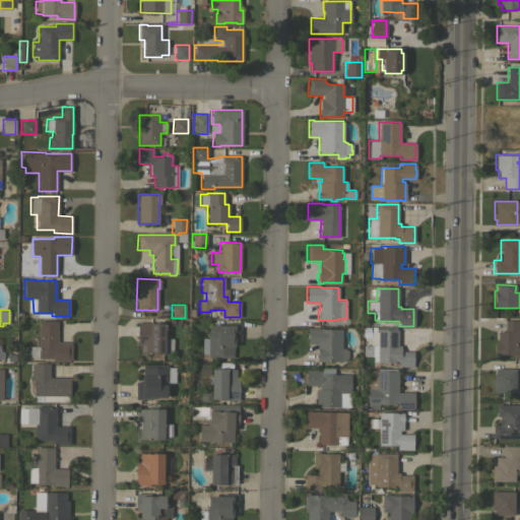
[(519,346),(515,346),(515,347),(519,347),(519,358),(513,358),(514,354),(494,354),(494,339),(497,339),(497,331),(504,331),(504,320),(519,320),(519,346)]
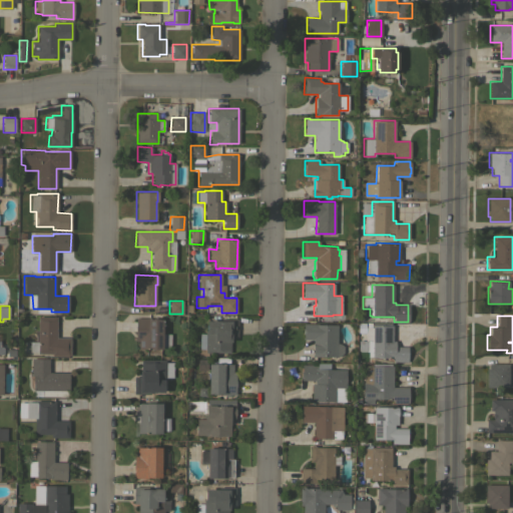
[(55,338),(70,338),(69,356),(52,356),(52,354),(37,354),(37,352),(29,352),(29,342),(37,342),(38,317),(56,317),(55,338)]
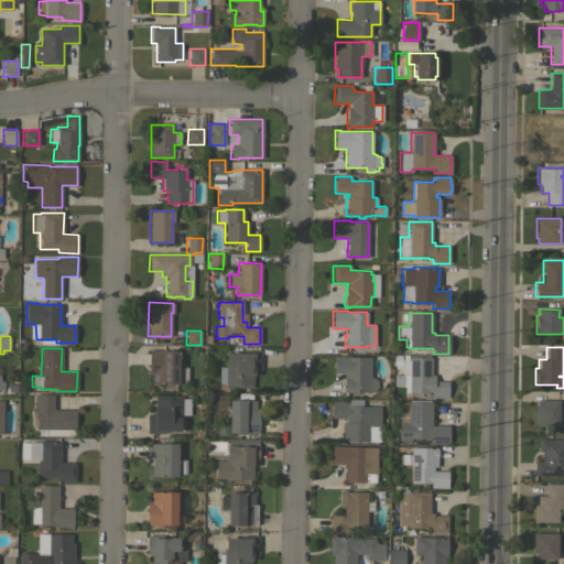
[(149,349),(165,349),(165,350),(171,350),(171,348),(175,348),(175,350),(179,350),(179,367),(187,367),(187,381),(179,381),(179,383),(151,383),(151,375),(148,375),(149,349)]
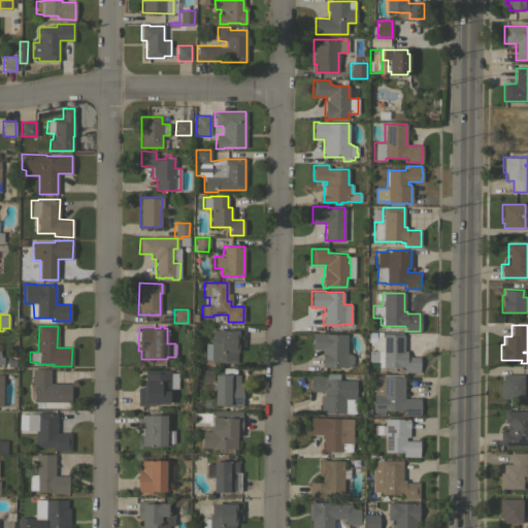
[(211,340),(212,340),(212,330),(232,330),(232,328),(243,328),(243,345),(238,345),(238,352),(237,352),(237,363),(210,363),(211,340)]
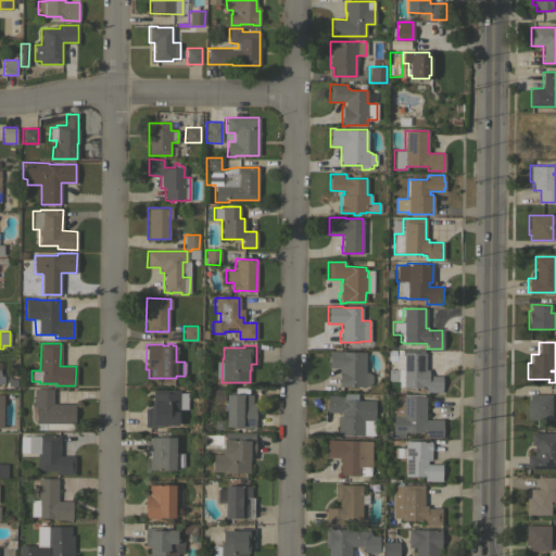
[(328,351),(346,351),(346,352),(365,352),(365,371),(368,373),(371,375),(371,382),(365,387),(338,387),(339,368),(328,367),(328,351)]
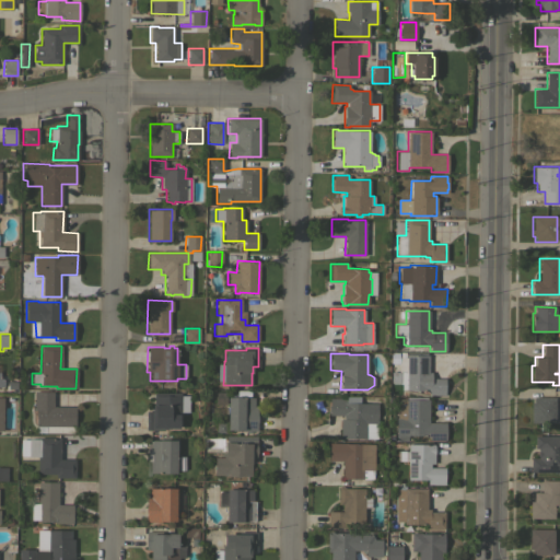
[(406,354),(428,356),(428,372),(431,372),(431,378),(445,378),(444,395),(429,395),(429,391),(423,391),(406,389),(406,388),(401,388),(401,383),(391,383),(391,371),(399,372),(399,371),(406,371),(406,354)]
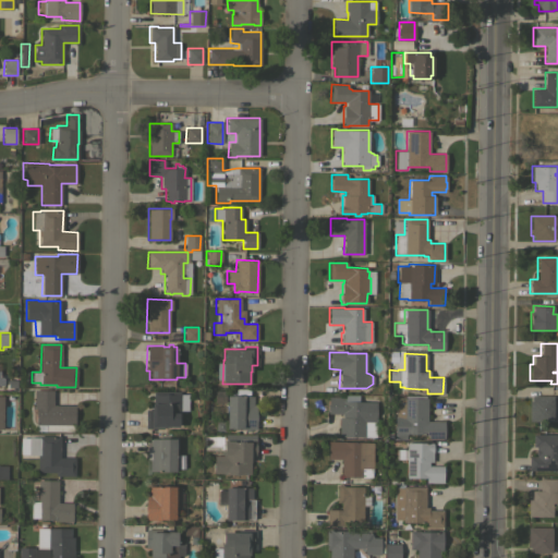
[(34,389),(53,390),(52,404),(75,405),(74,425),(73,425),(73,431),(46,431),(46,425),(36,425),(36,408),(34,408),(34,389)]
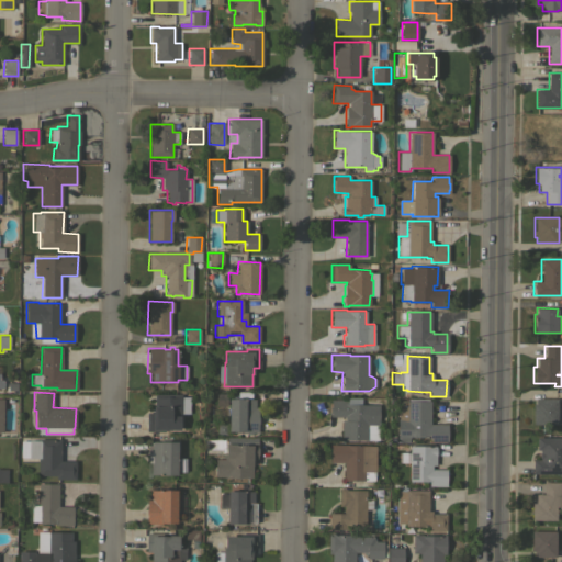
[(181,394),(181,398),(187,398),(187,412),(180,412),(180,417),(180,429),(164,429),(164,431),(146,431),(146,413),(154,413),(154,394),(181,394)]
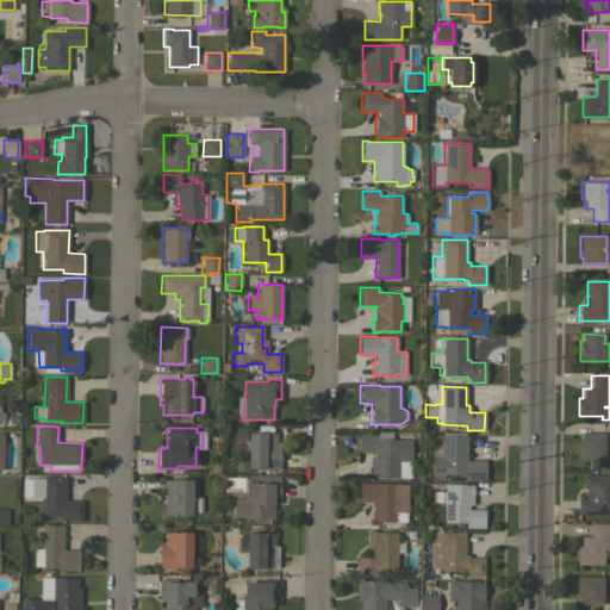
[(248,433),(277,433),(277,442),(280,442),(279,470),(263,470),(263,468),(247,468),(248,433)]
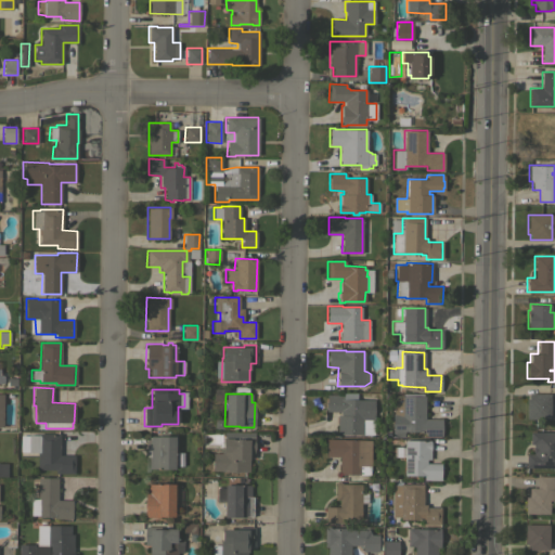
[(550,418),(526,418),(526,399),(528,399),(528,394),(550,394),(550,418)]
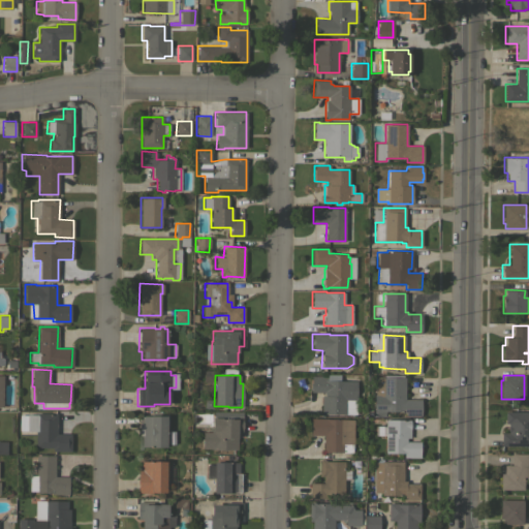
[(321,396),(324,396),(324,392),(311,392),(311,376),(325,376),(325,380),(345,380),(345,396),(354,396),(354,414),(321,413),(321,396)]
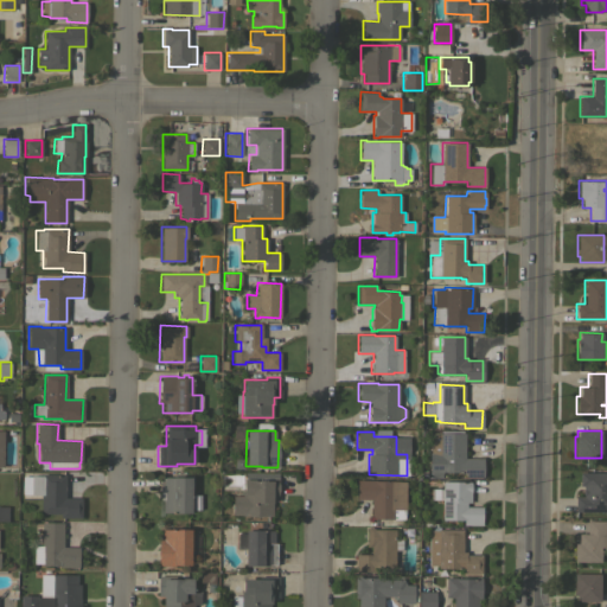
[(464,433),(464,458),(483,458),(483,477),(465,477),(465,473),(460,473),(460,472),(440,472),(440,473),(429,473),(429,453),(439,453),(439,433),(464,433)]
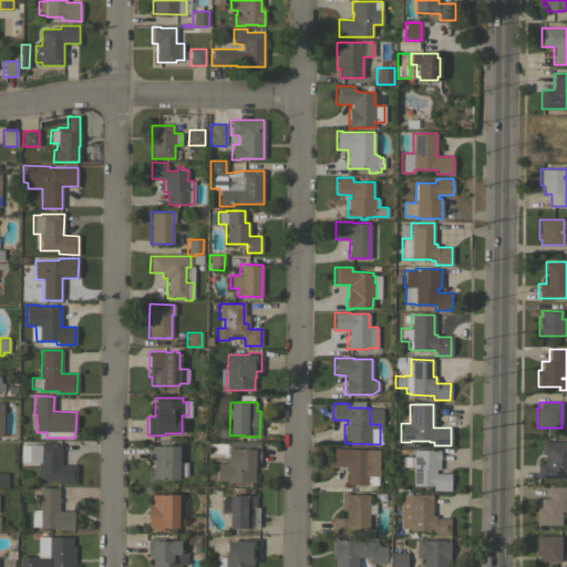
[(217,463),(226,463),(226,460),(227,460),(227,447),(237,447),(237,449),(244,449),(244,441),(259,441),(259,464),(255,464),(254,482),(226,482),(226,481),(217,481),(217,463)]
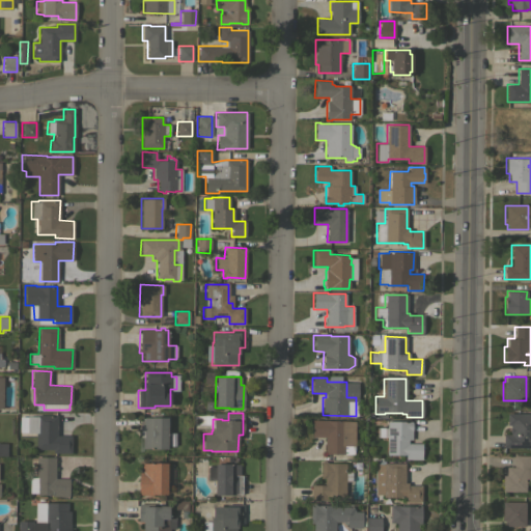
[(530,447),(503,447),(503,434),(510,434),(510,432),(509,432),(509,427),(509,425),(506,425),(506,413),(530,413),(530,447)]
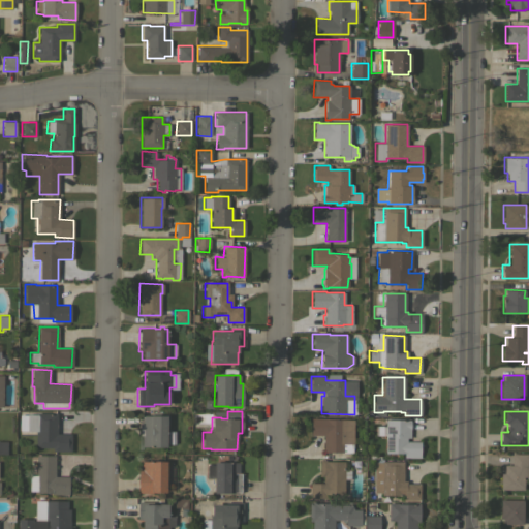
[(52,450),(52,447),(35,447),(35,431),(26,431),(27,414),(35,414),(35,413),(57,413),(57,433),(70,434),(70,452),(52,450)]
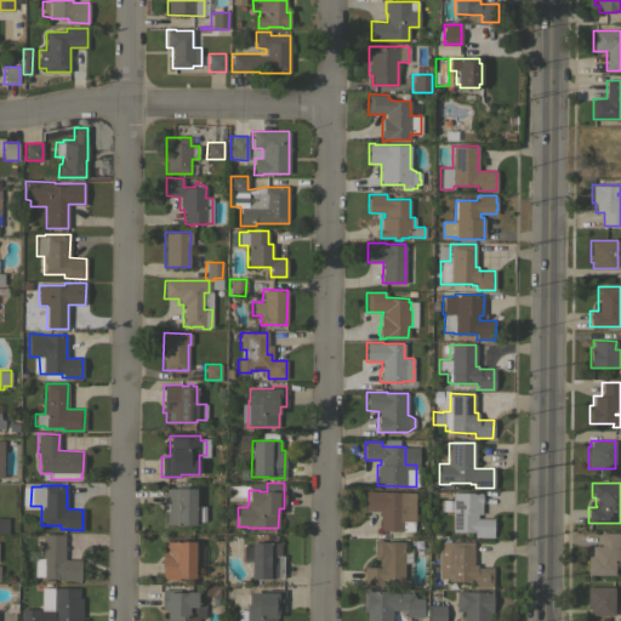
[(195,524),(165,524),(165,511),(163,511),(164,489),(165,489),(165,488),(195,488),(195,524)]
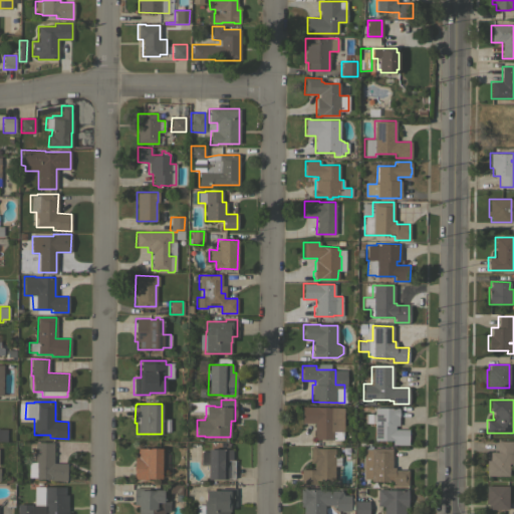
[(343,432),(332,431),(332,440),(314,439),(314,423),(301,423),(301,407),(317,407),(343,408),(343,432)]
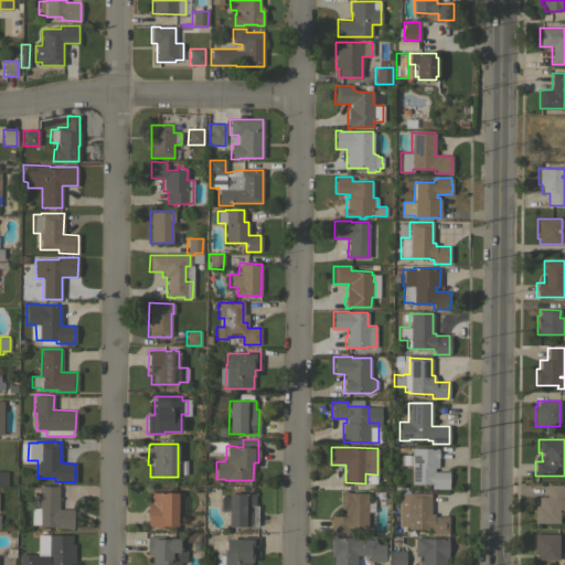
[(412,448),(438,448),(437,468),(434,468),(434,471),(448,471),(448,475),(449,475),(449,482),(448,482),(448,489),(432,489),(432,483),(411,483),(412,448)]
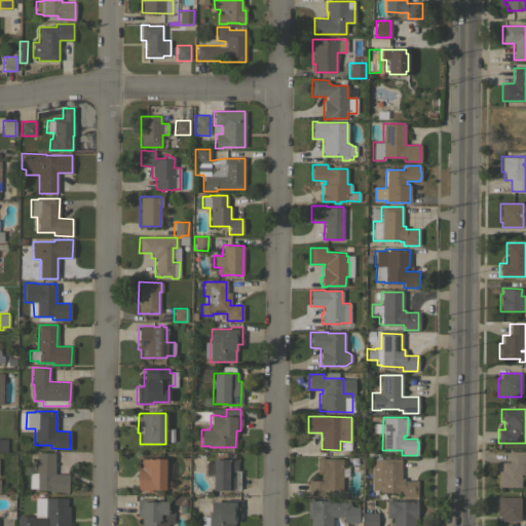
[(497,486),(497,471),(500,471),(501,462),(509,462),(509,451),(523,451),(523,464),(525,464),(525,478),(520,478),(520,487),(497,486)]
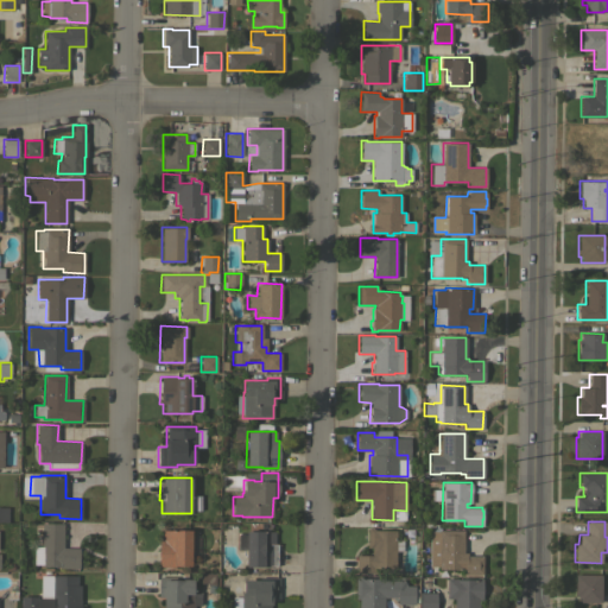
[(63,548),(78,548),(78,568),(58,568),(58,565),(43,565),(43,564),(33,564),(33,546),(42,546),(42,524),(63,524),(63,548)]
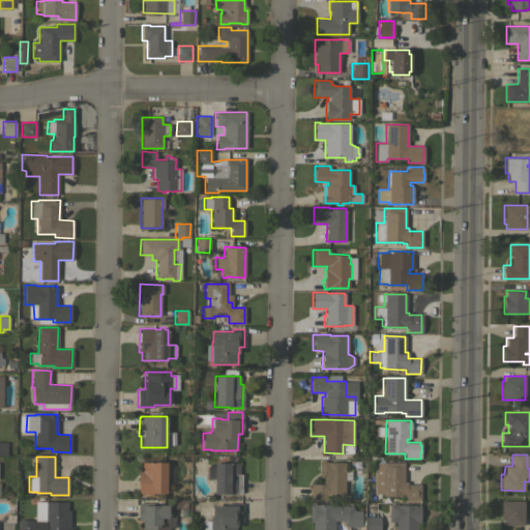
[(311,484),(324,484),(324,477),(320,477),(320,461),(325,461),(325,462),(345,462),(345,470),(351,470),(351,480),(345,480),(345,496),(326,495),(326,499),(310,499),(311,484)]
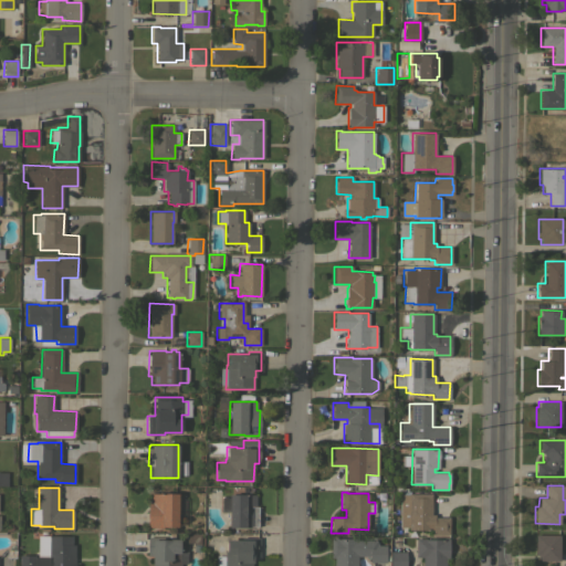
[(177,526),(163,526),(163,527),(147,527),(147,501),(150,501),(150,493),(178,493),(177,526)]
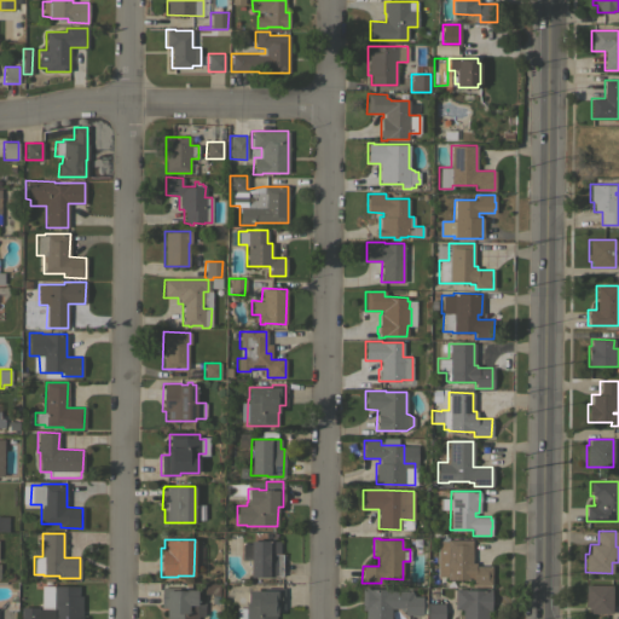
[(446,539),(472,539),(472,562),(475,562),(475,566),(491,566),(491,585),(473,585),(473,579),(446,579),(446,568),(440,568),(440,559),(446,559),(446,539)]
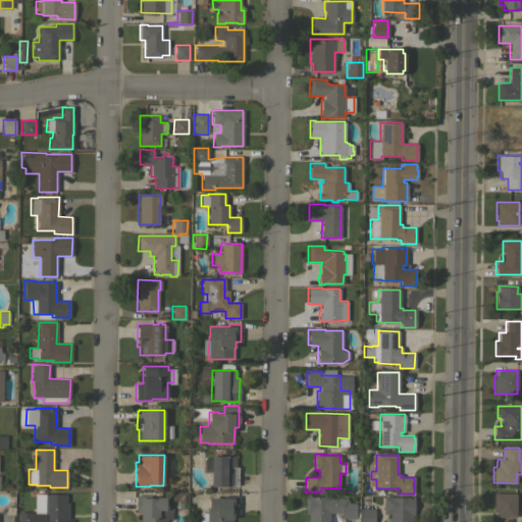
[(204,459),(211,459),(211,456),(236,456),(236,467),(238,467),(238,485),(235,485),(235,486),(211,486),(211,472),(204,472),(204,459)]
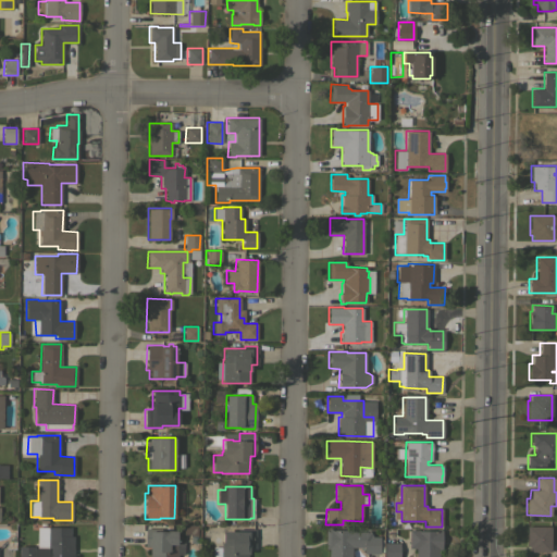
[(551,527),(551,552),(529,552),(529,546),(527,546),(527,527),(551,527)]
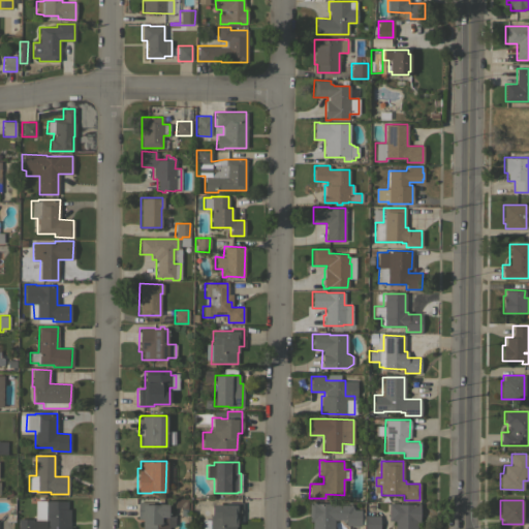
[(18,528),(18,519),(33,519),(33,521),(45,521),(45,501),(66,501),(66,508),(69,508),(69,526),(70,526),(70,528),(18,528)]
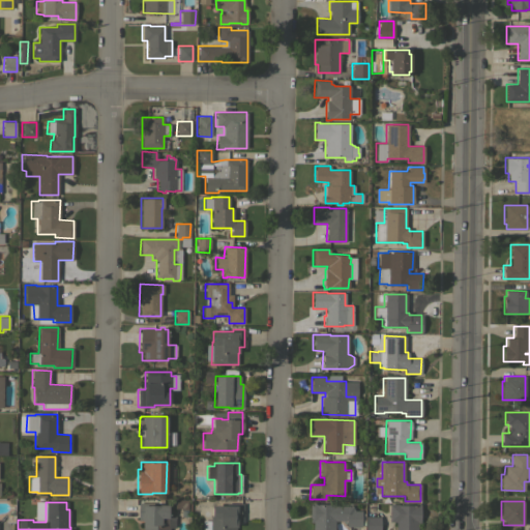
[(142,529),(142,520),(138,520),(138,502),(153,502),(152,505),(158,506),(158,504),(169,505),(169,516),(175,516),(174,527),(169,527),(169,529),(142,529)]
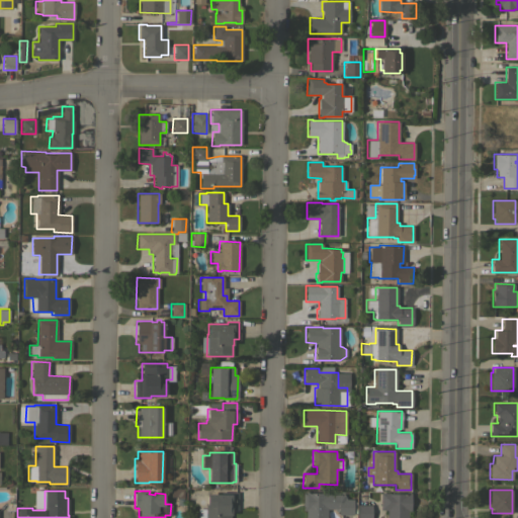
[(237,510),(232,510),(232,515),(231,515),(231,517),(197,517),(197,509),(205,509),(205,505),(206,505),(206,494),(227,494),(227,492),(237,492),(237,510)]
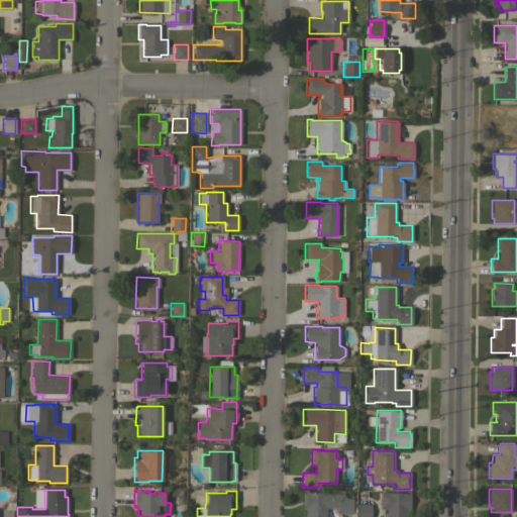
[(304,516),(305,509),(301,509),(302,491),(306,491),(306,492),(326,492),(326,493),(343,494),(343,498),(352,498),(352,500),(355,500),(354,511),(352,511),(352,514),(337,513),(337,508),(326,508),(325,516),(304,516)]
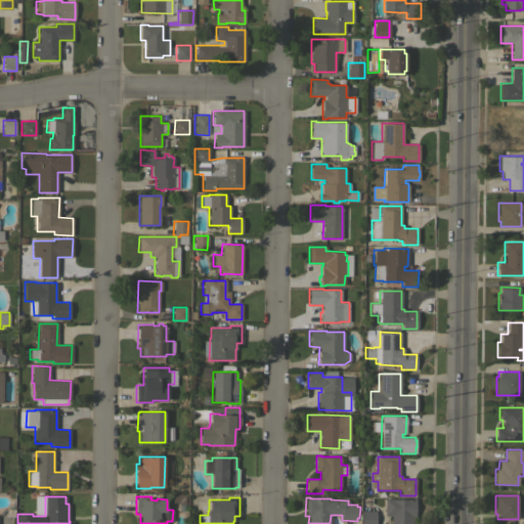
[(416,498),(416,501),(417,501),(417,508),(416,508),(416,518),(412,518),(412,523),(391,523),(391,517),(384,517),(384,498),(416,498)]
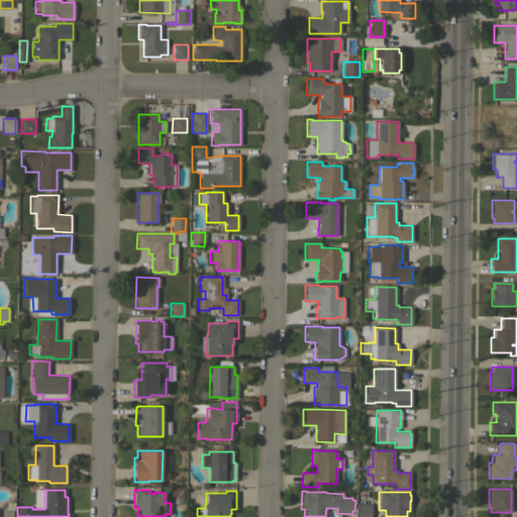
[(355,516),(355,504),(371,503),(371,516),(355,516)]
